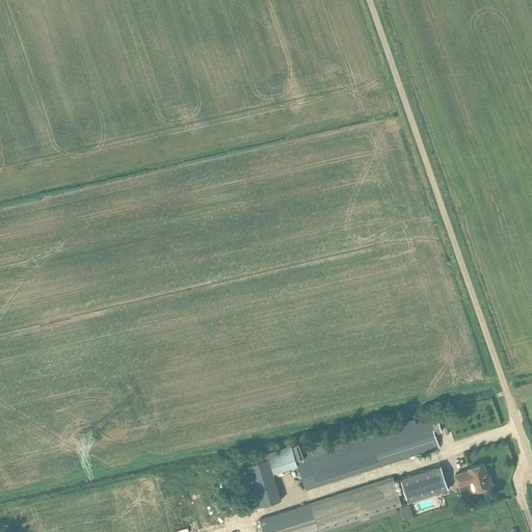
[(437,417),(430,419),(435,433),(442,431),(437,417)]
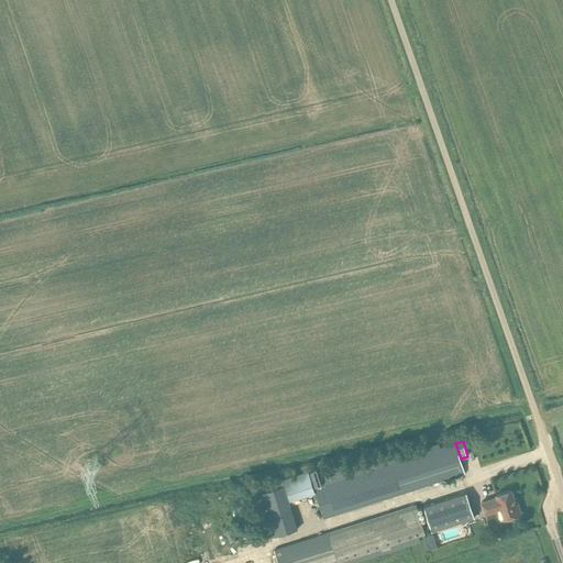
[(465,473),(461,459),(455,443),(315,488),(316,493),(323,518),(465,473)]
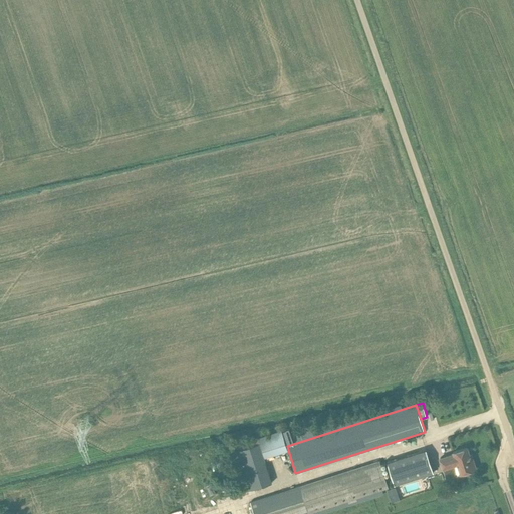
[(258,439),(259,443),(264,457),(288,450),(287,446),(282,431),(258,439)]
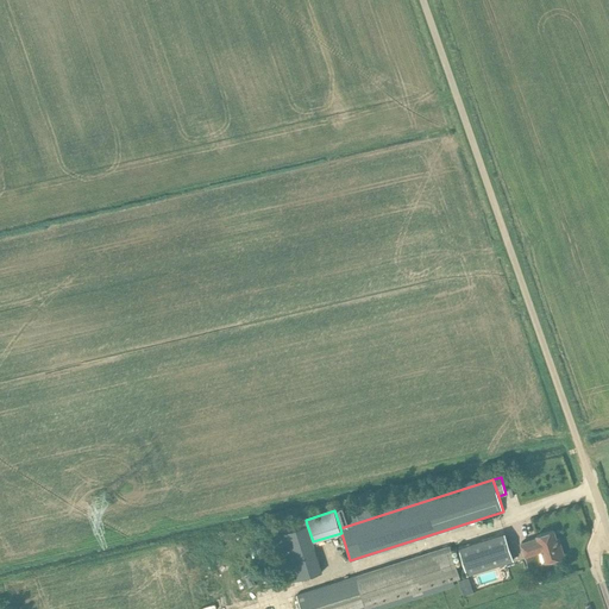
[(307,525),(278,534),(293,582),(322,572),(313,541),(307,525)]
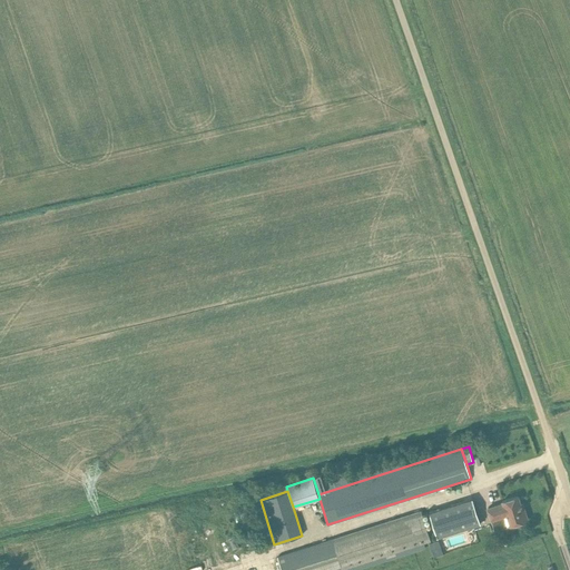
[(479,522),(470,495),(428,509),(436,537),(479,522)]
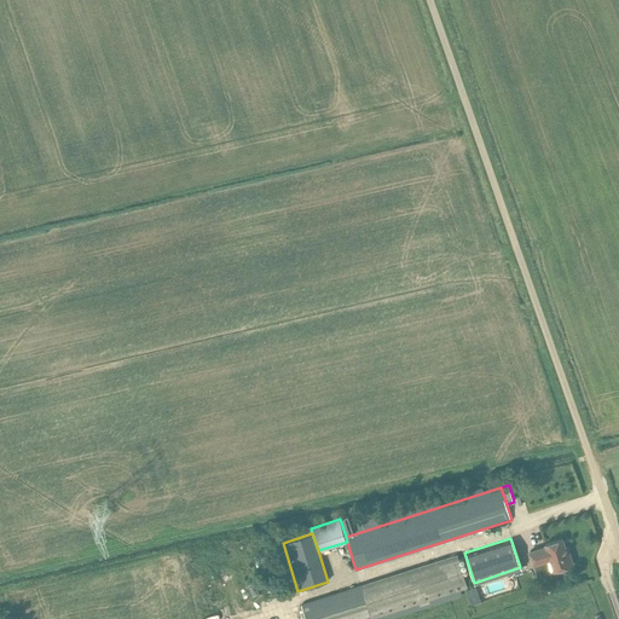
[(545,547),(530,551),(534,565),(550,560),(554,571),(573,565),(570,553),(567,553),(562,538),(545,544),(545,547)]
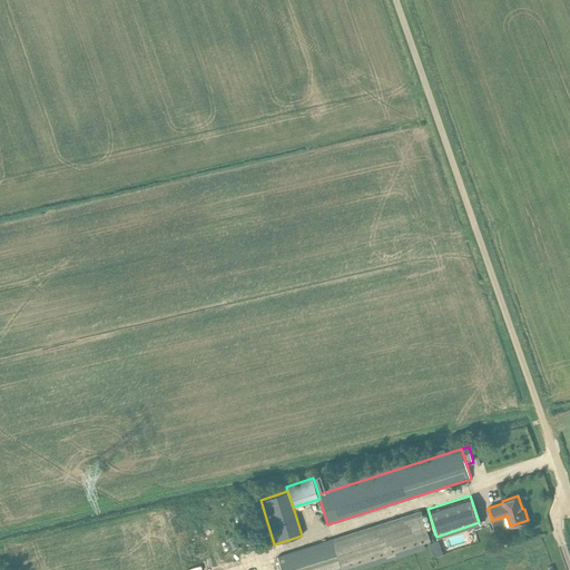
[(360,569),(424,550),(426,549),(424,542),(431,541),(421,511),(332,539),(278,557),(282,569),(360,569)]
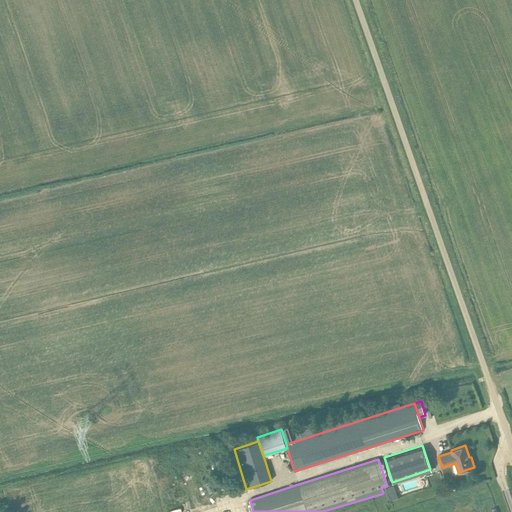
[(209,480),(204,483),(210,494),(215,492),(209,480)]
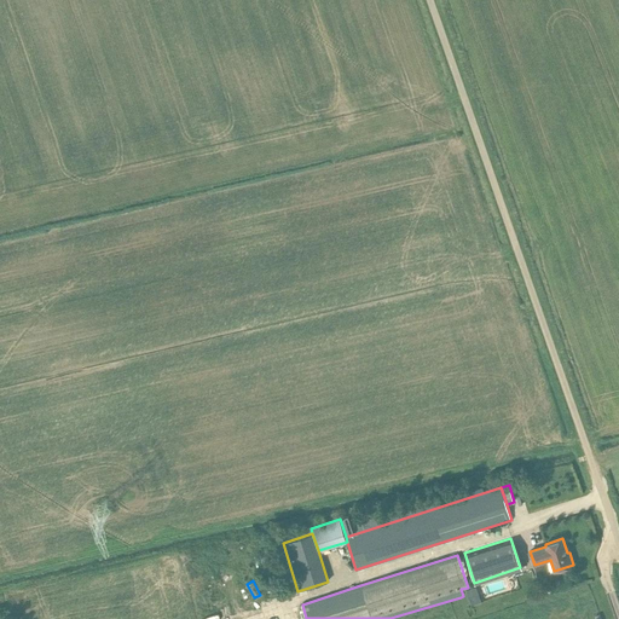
[(473,588),(464,591),(469,606),(478,603),(473,588)]
